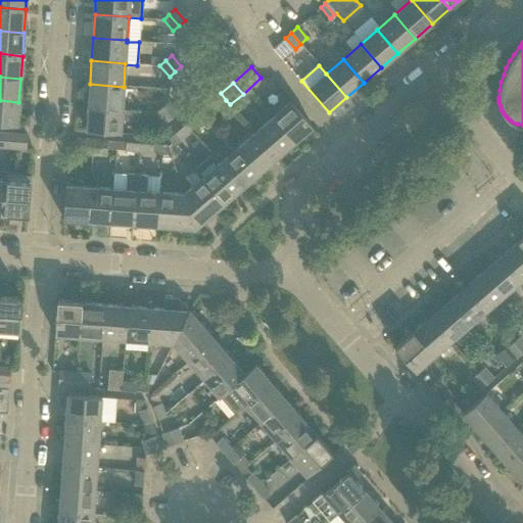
[(90,84),(88,107),(122,109),(124,87),(90,84)]
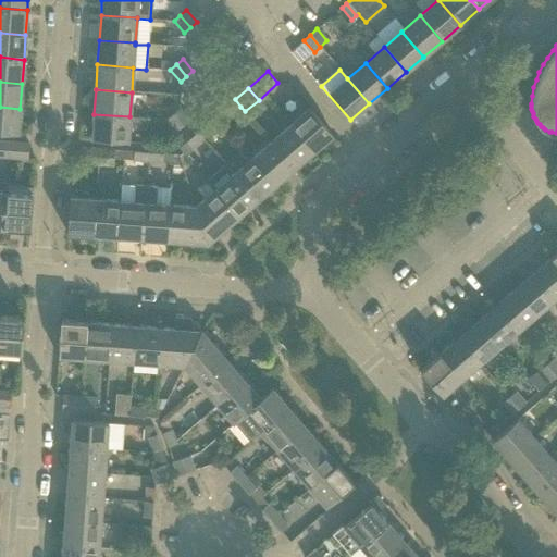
[(235,99),(223,110),(229,116),(240,107),(235,99)]
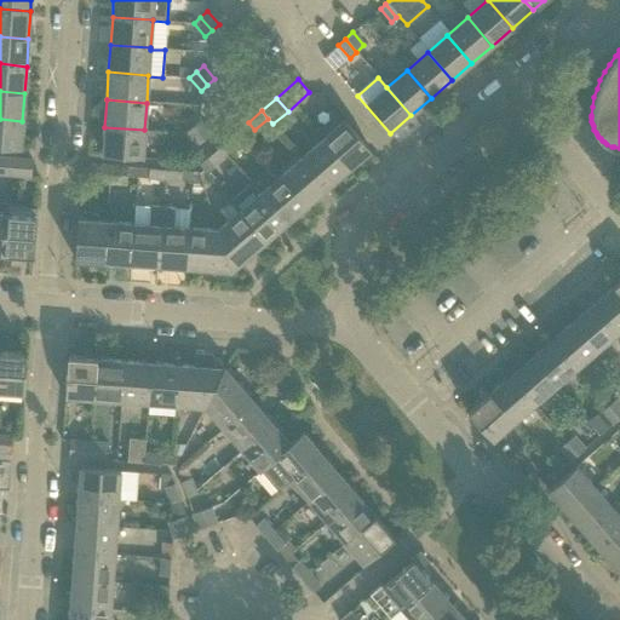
[(22,121),(0,119),(0,148),(21,149),(22,121)]
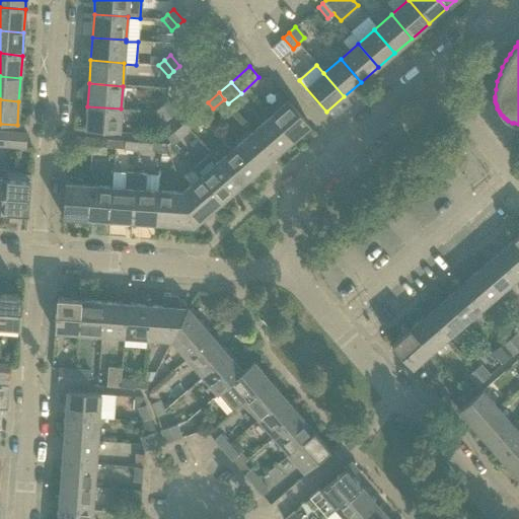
[(166,100),(161,106),(170,118),(176,113),(166,100)]
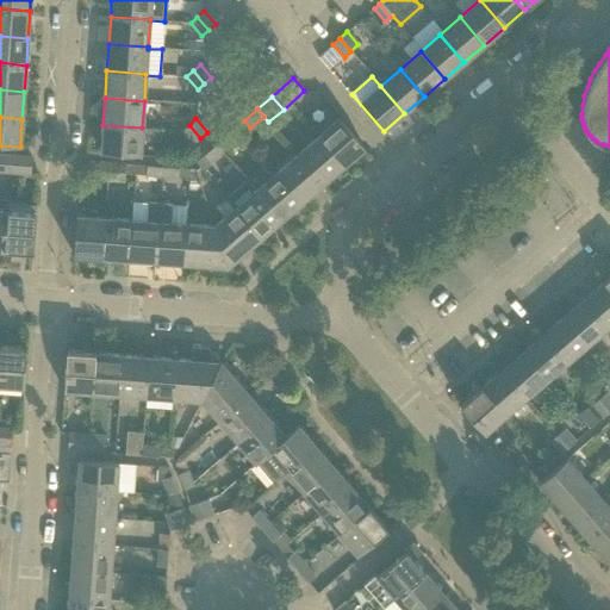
[(338,119),(317,137),(343,167),(363,149),(338,119)]
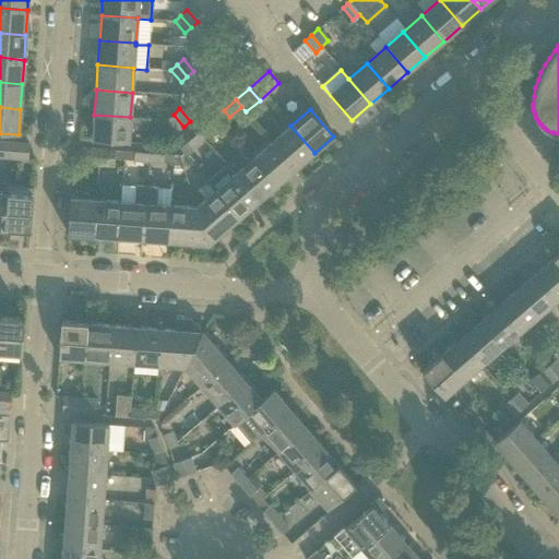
[(130,117),(94,115),(92,141),(128,143),(129,129),(146,130),(147,119),(130,117)]
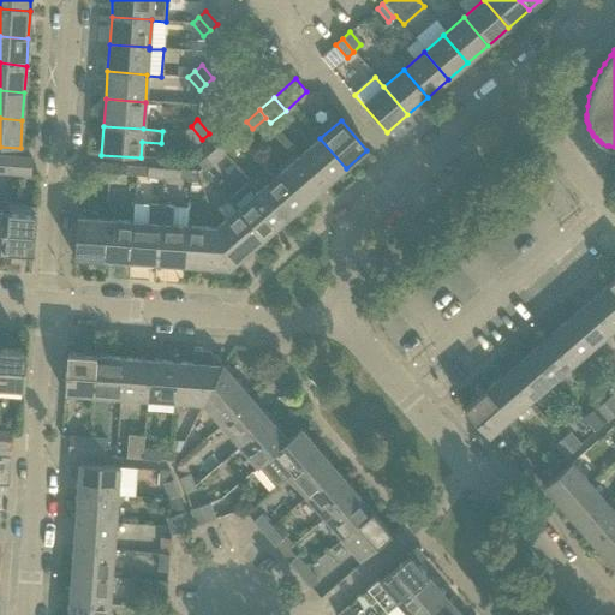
[(202,139),(191,126),(184,132),(195,145),(202,139)]
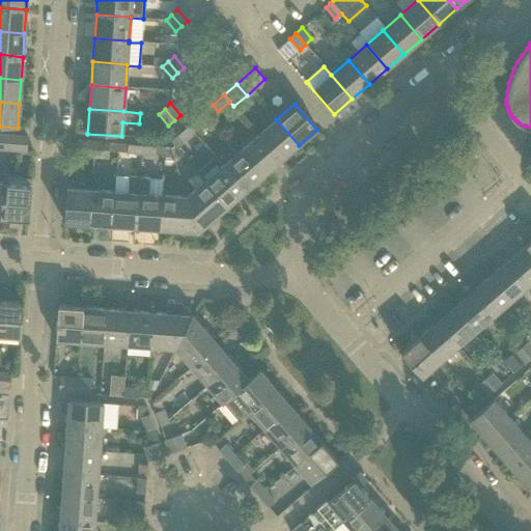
[(198,116),(188,126),(194,133),(204,123),(198,116)]
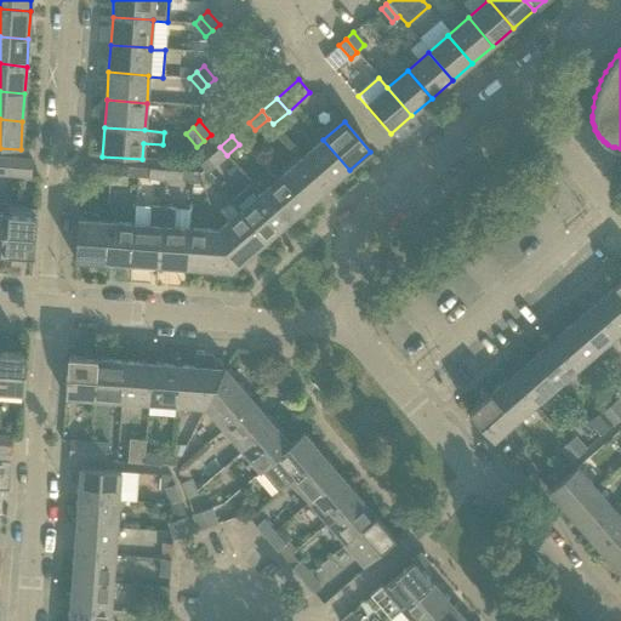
[(323,140),(302,158),(329,188),(349,170),(323,140)]
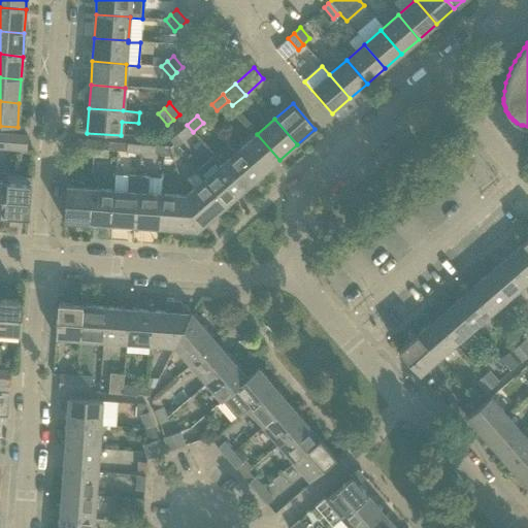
[(193,132),(187,125),(176,134),(182,141),(193,132)]
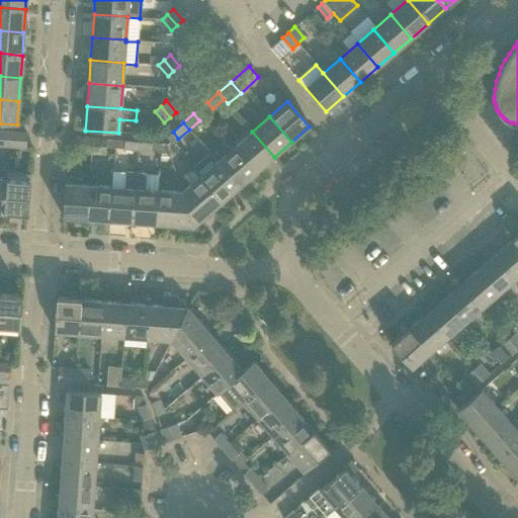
[(252,132),(235,147),(256,172),(274,157),(252,132)]
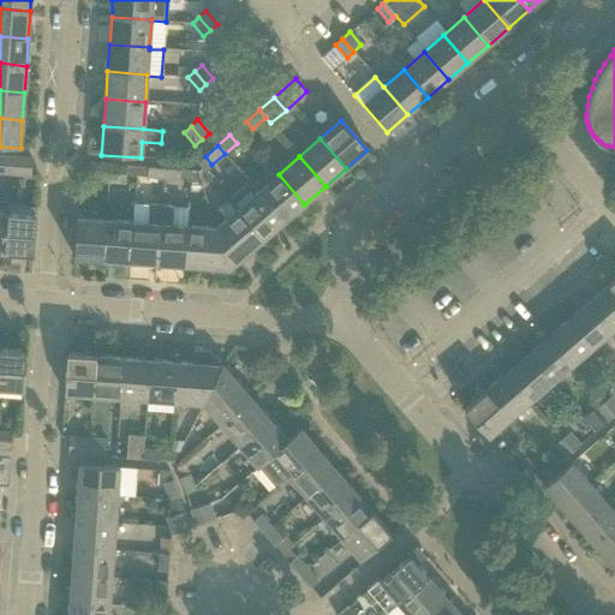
[(4,157),(3,174),(30,175),(31,159),(4,157)]
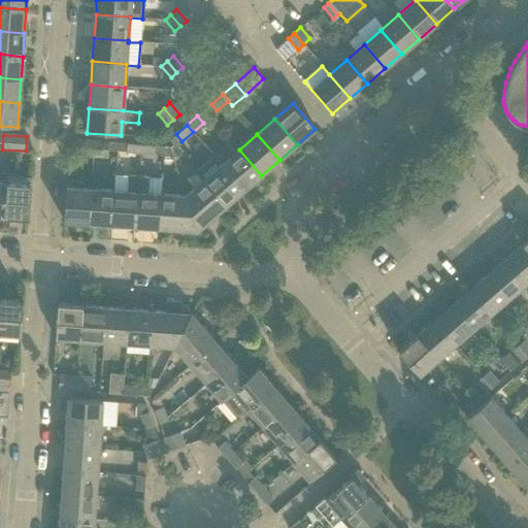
[(74,155),(99,157),(100,141),(75,140),(74,155)]
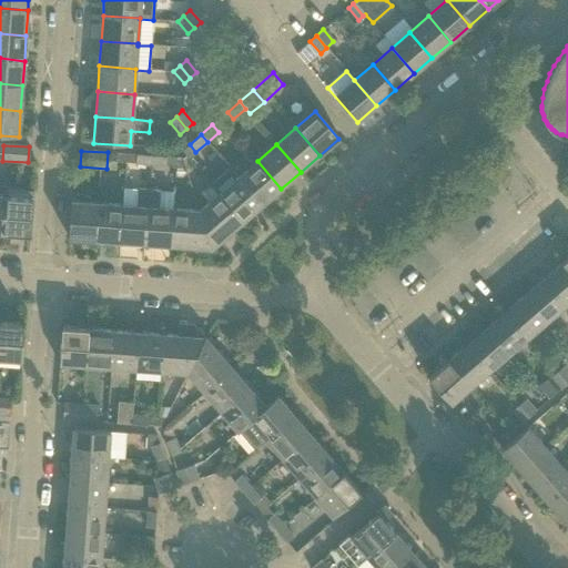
[(108,152),(107,169),(114,169),(115,153),(108,152)]
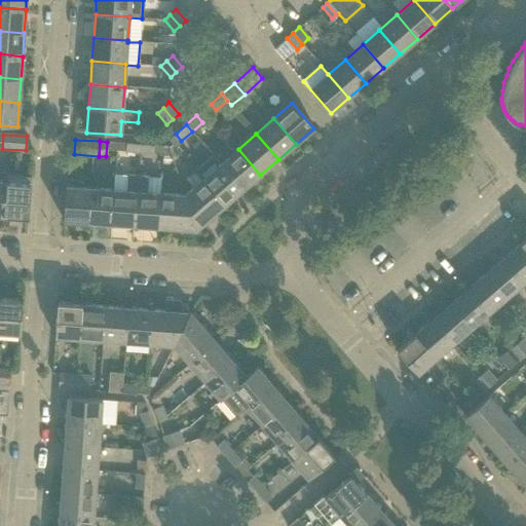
[(125,144),(125,152),(140,153),(140,145),(125,144)]
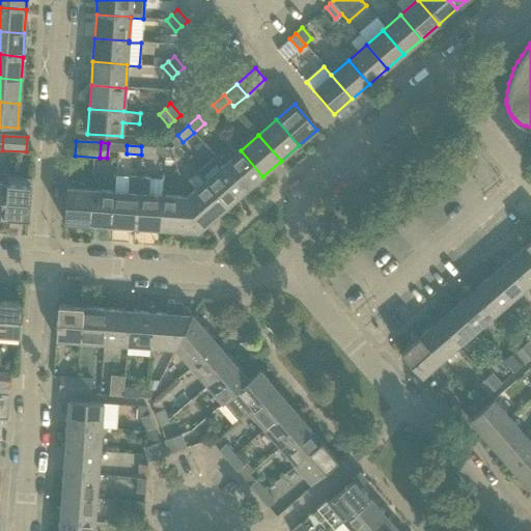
[(141,146),(141,155),(156,156),(156,147),(141,146)]
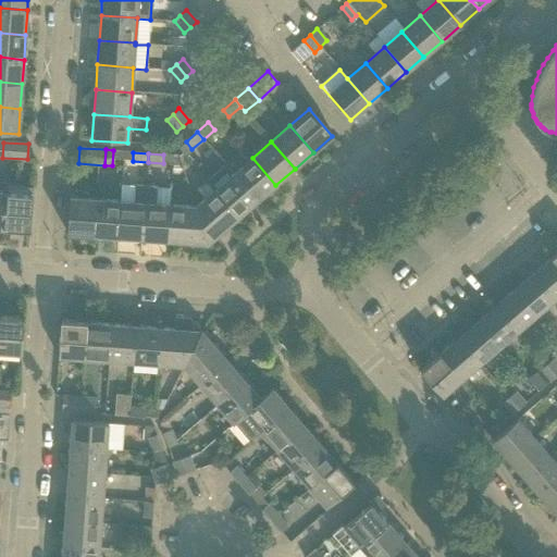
[(252,158),(233,174),(257,201),(275,185),(252,158)]
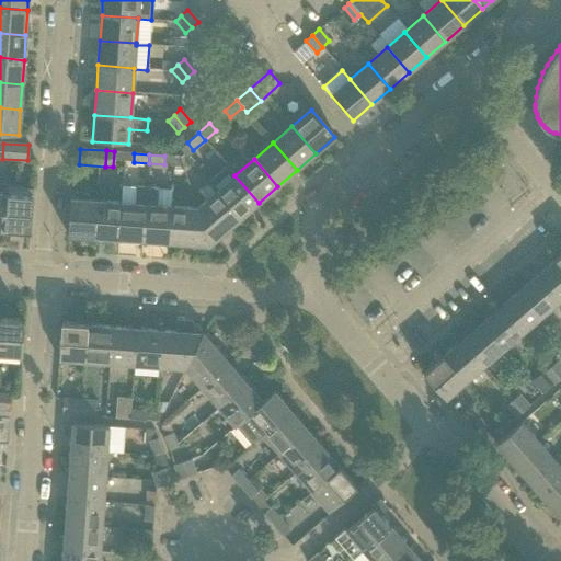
[(227,165),(208,182),(216,191),(240,219),(259,203),(235,175),(227,165)]
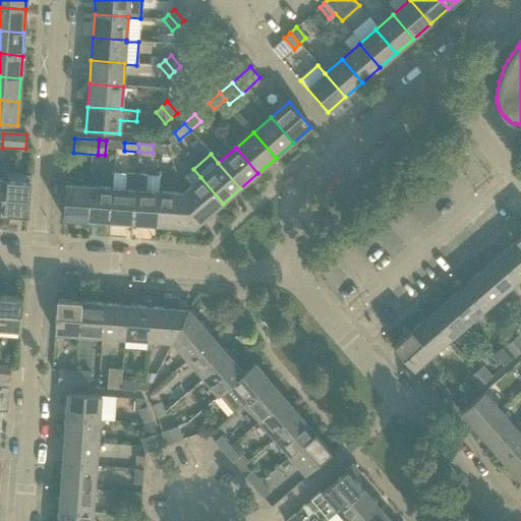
[(6,181),(4,215),(27,216),(31,175),(8,173),(7,181),(6,181)]
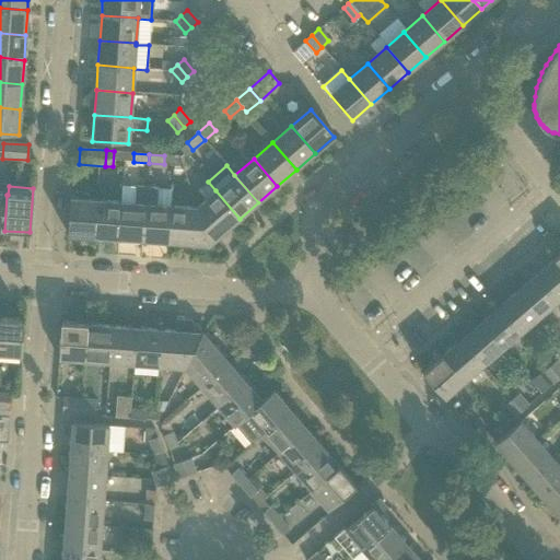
[(118,238),(142,241),(146,205),(147,187),(136,187),(135,203),(120,202),(118,238)]
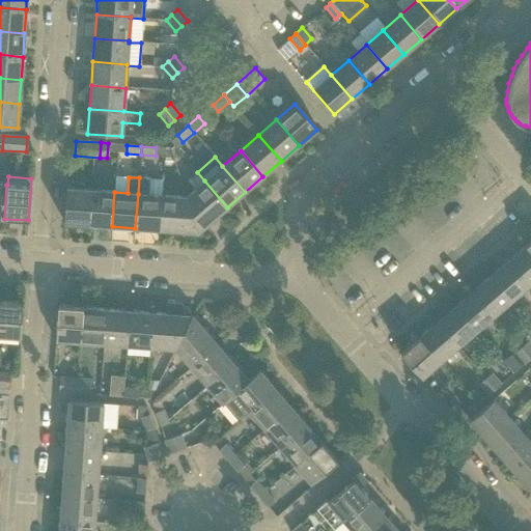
[(135,228),(159,229),(162,195),(149,194),(150,178),(139,177),(138,194),(135,228)]
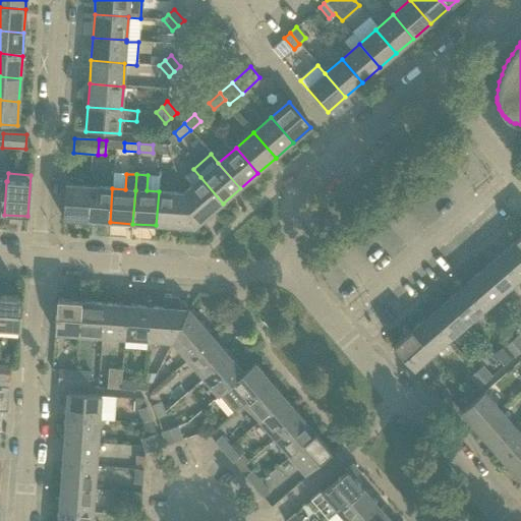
[(182,193),(194,228),(223,204),(200,177),(182,193)]
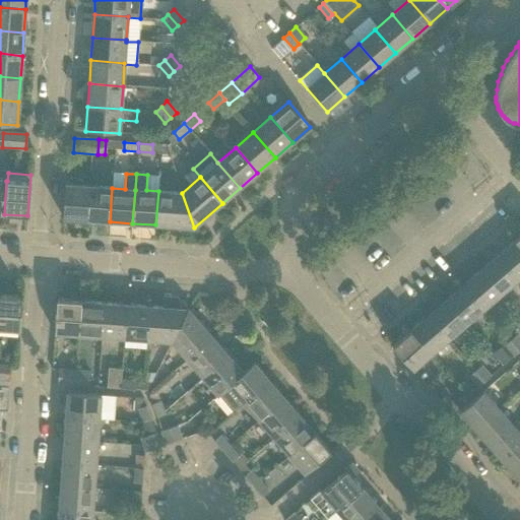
[(62,218),(86,220),(88,186),(65,185),(62,218)]
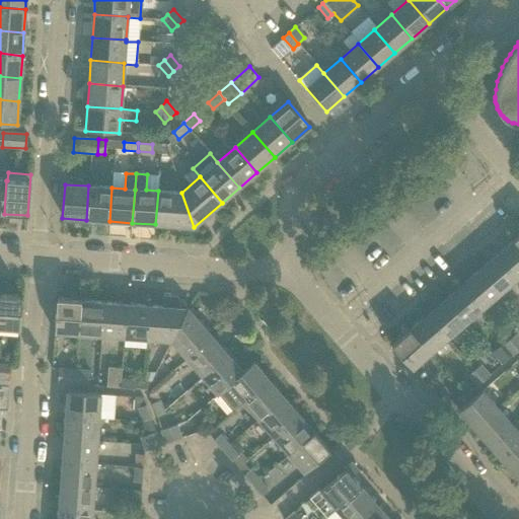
[(86,220),(109,221),(112,188),(88,186),(86,220)]
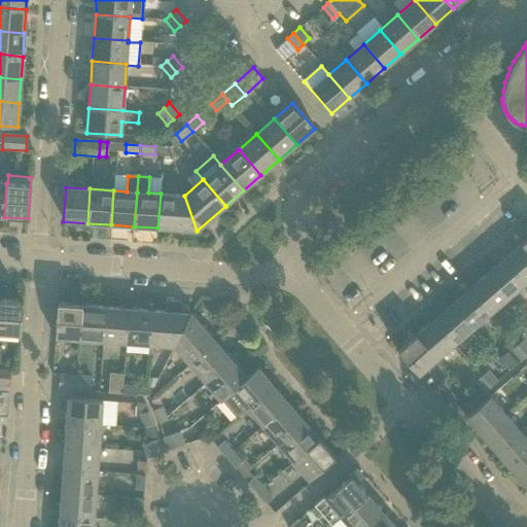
[(157,227),(197,231),(184,196),(161,194),(157,227)]
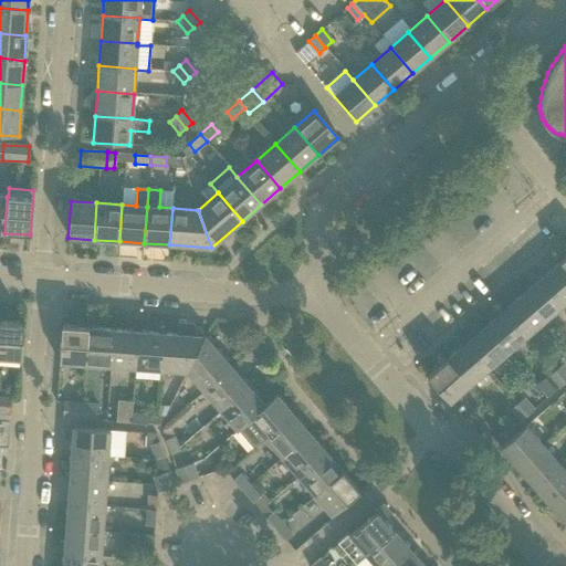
[(565,268),(561,261),(542,278),(564,304),(565,302),(565,268)]
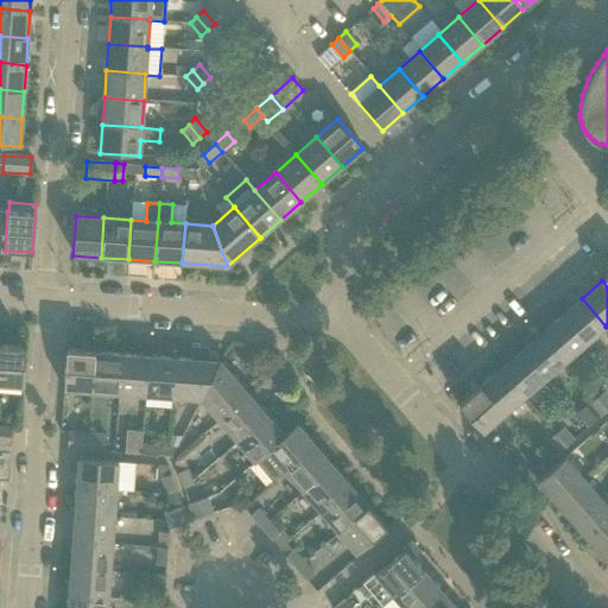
[(582,298),(561,316),(586,344),(606,327),(582,298)]
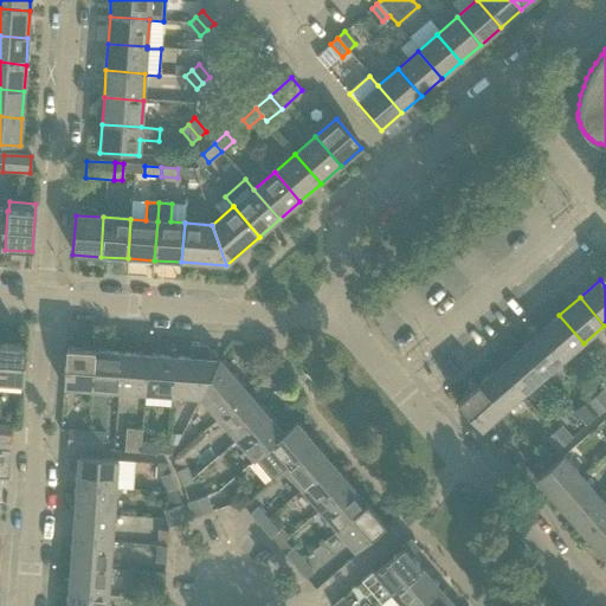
[(559,315),(539,333),(562,361),(584,343),(559,315)]
